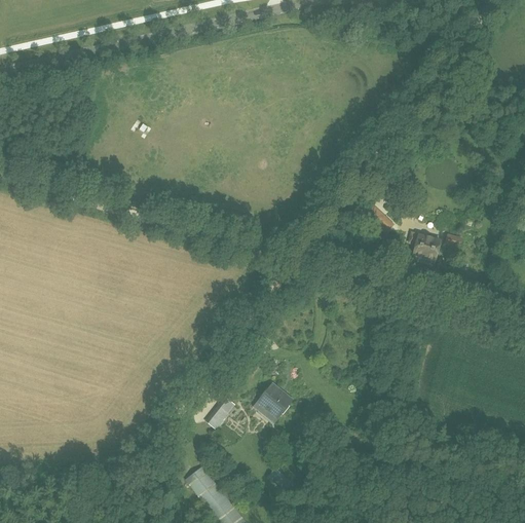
[(392,222),(373,204),(366,213),(384,230),(392,222)]
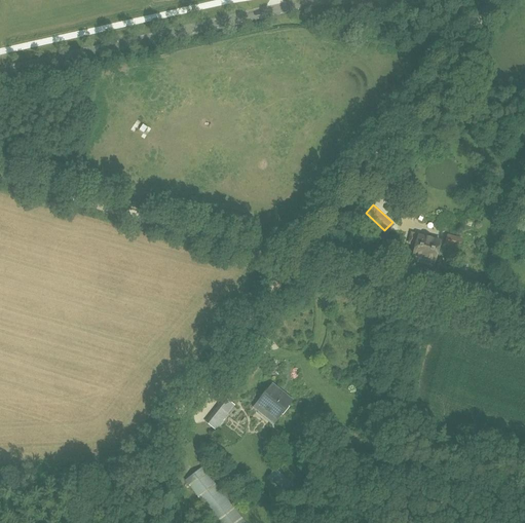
[(434,258),(439,239),(408,230),(407,235),(411,236),(410,240),(415,243),(412,252),(434,258)]
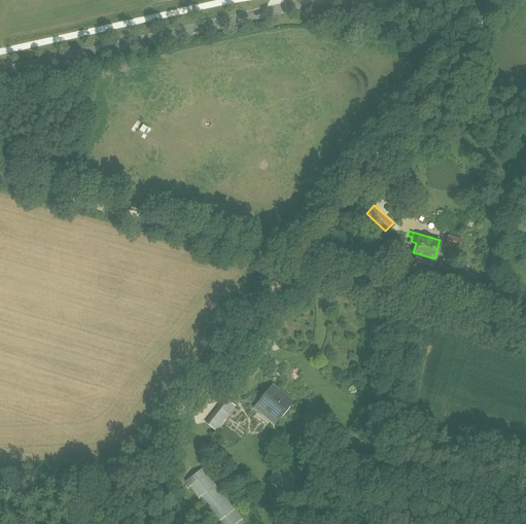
[(445,243),(457,245),(457,244),(460,235),(448,232),(445,243)]
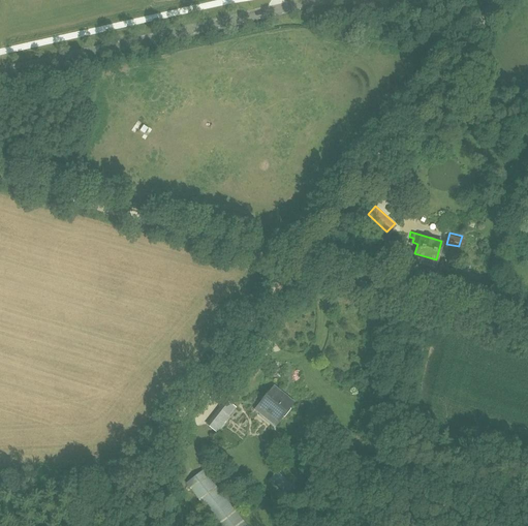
[(274,384),(271,389),(270,389),(269,391),(267,390),(261,397),(262,398),(255,407),(274,423),(281,412),(283,413),(288,406),(287,405),(288,403),(291,399),(274,384)]
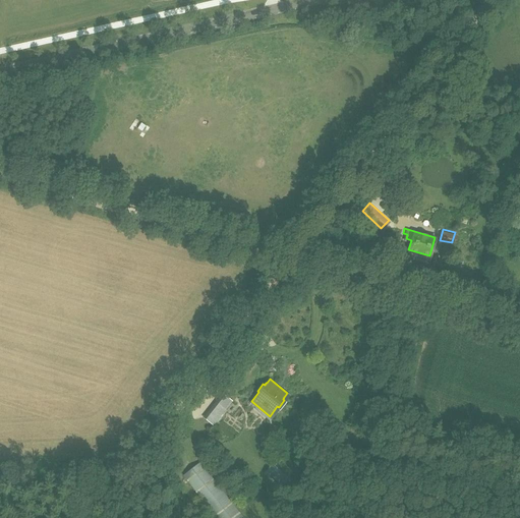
[(222,391),(215,400),(215,399),(211,404),(221,412),(225,407),(226,408),(233,400),(222,391)]
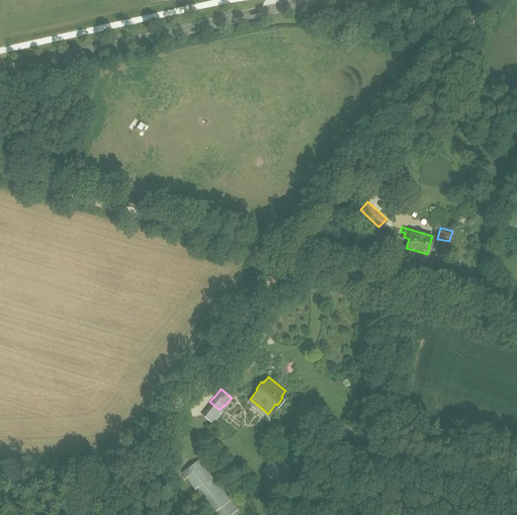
[(198,457),(182,470),(216,514),(240,514),(242,514),(198,457)]
